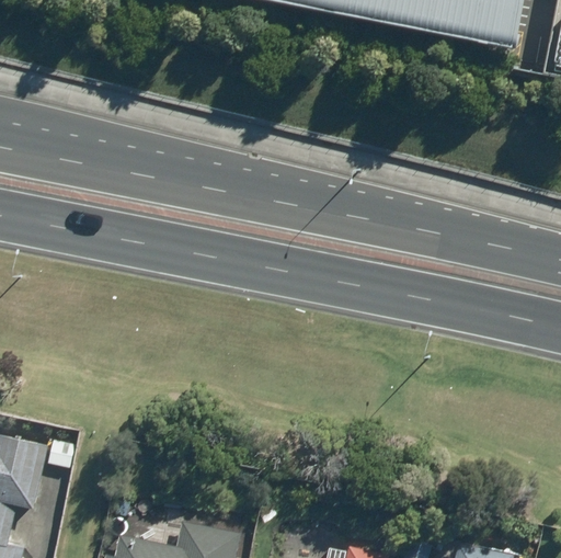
[(261,0),(513,47),(521,0),(261,0)]
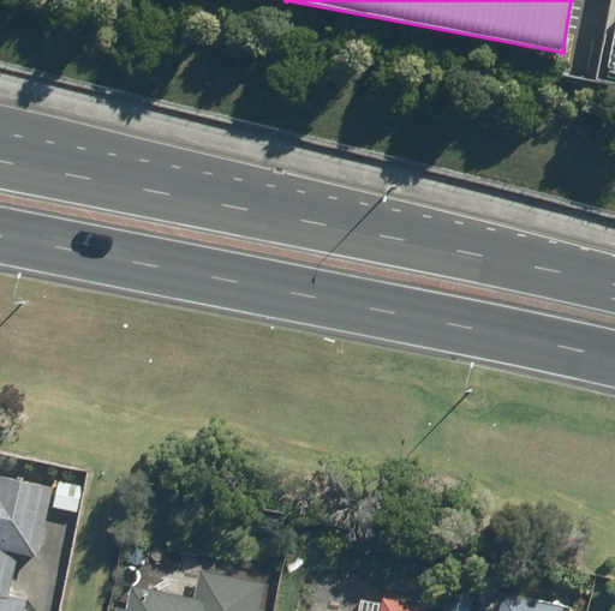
[(610,0),(608,12),(595,79),(614,83),(614,0),(610,0)]
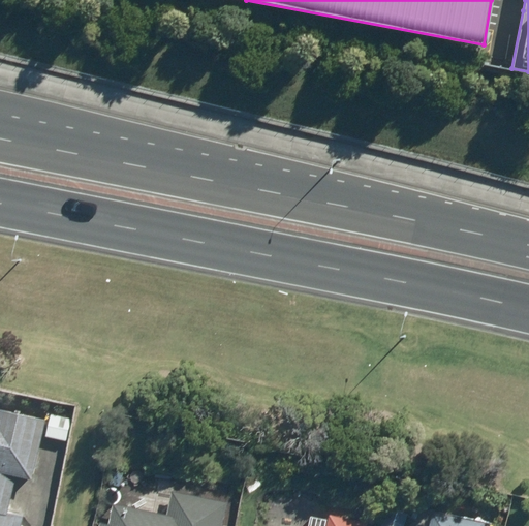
[(30,478),(43,419),(0,409),(0,525),(20,525),(24,513),(6,508),(13,475),(30,478)]
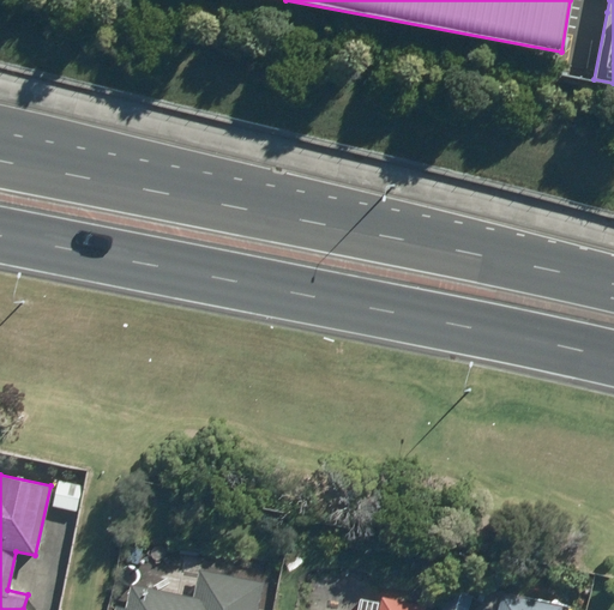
[(193,591),(130,581),(125,607),(109,603),(108,609),(264,609),(270,574),(198,562),(193,591)]
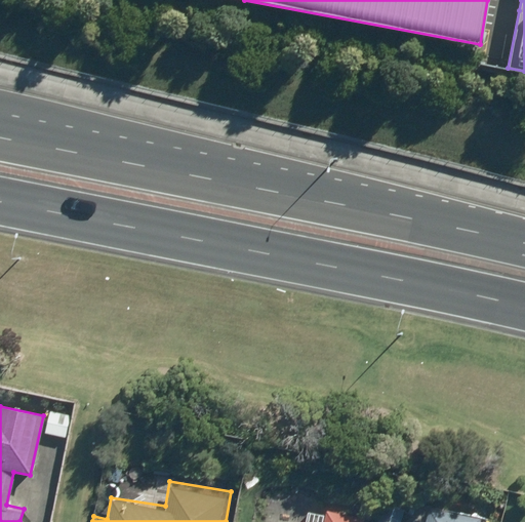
[(365,521),(368,512),(271,491),(264,521),(365,521)]
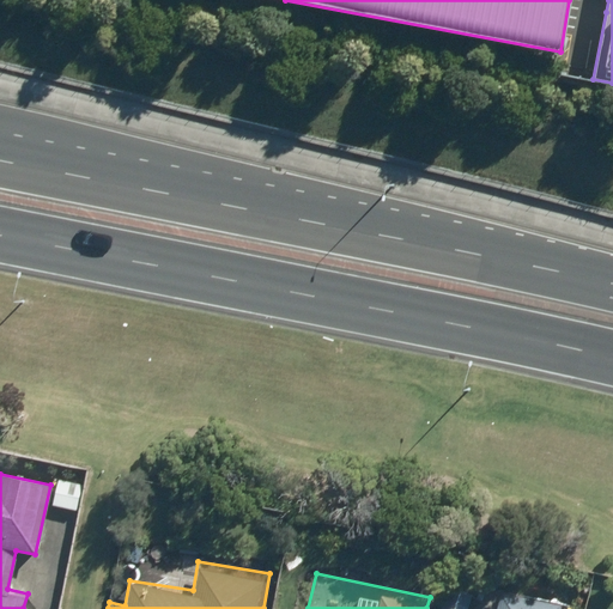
[(557,608),(559,601),(491,589),(487,608),(557,608)]
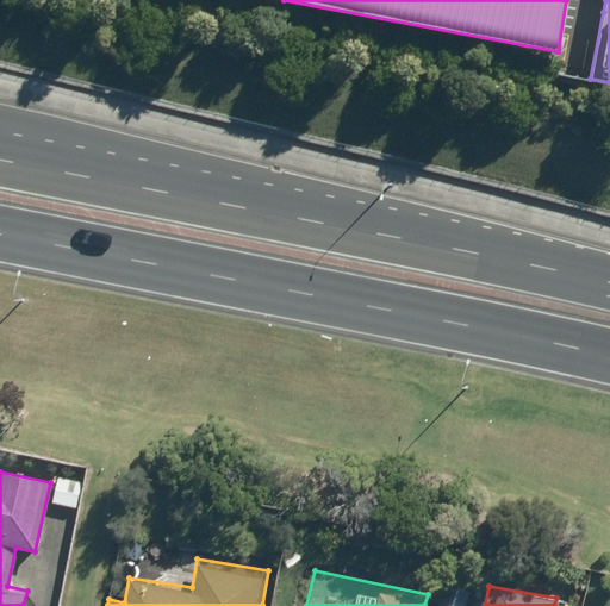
All buildings are outlined.
